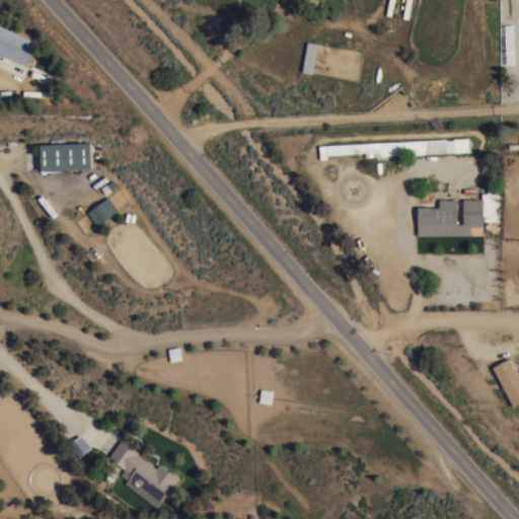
[(411,0),(408,18),(402,17),(404,0),(411,0)]
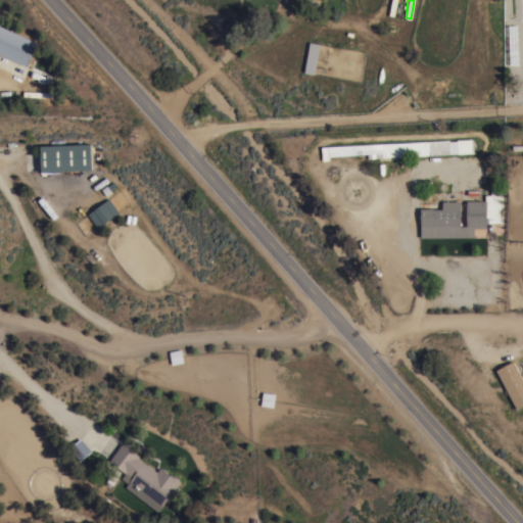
[(0,24),(38,42),(28,65),(0,52),(0,24)]
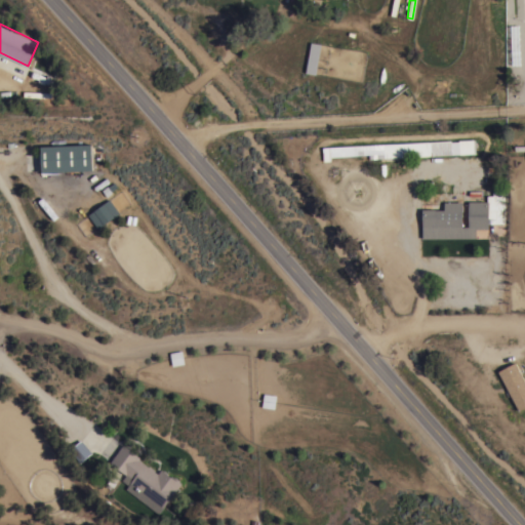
[(314,74),(319,44),(309,42),(304,73),(314,74)]
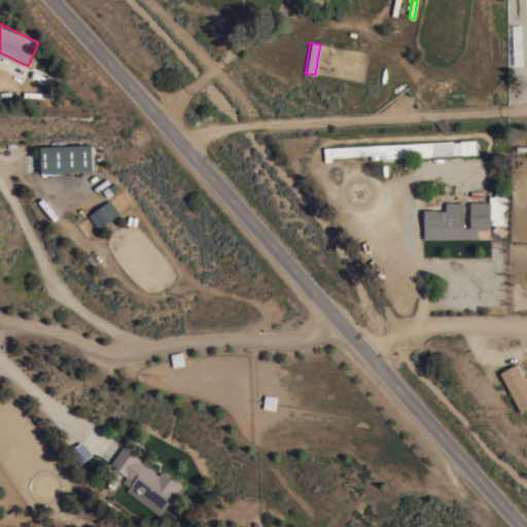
[(53,85),(30,75),(32,70),(55,80),(53,85)]
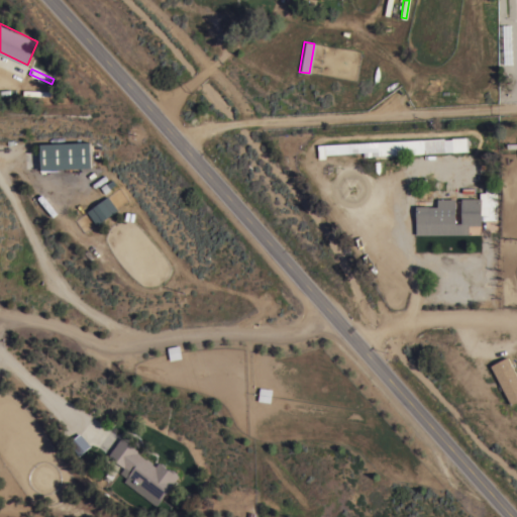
[(452,151),(451,138),(468,137),(469,151),(452,151)]
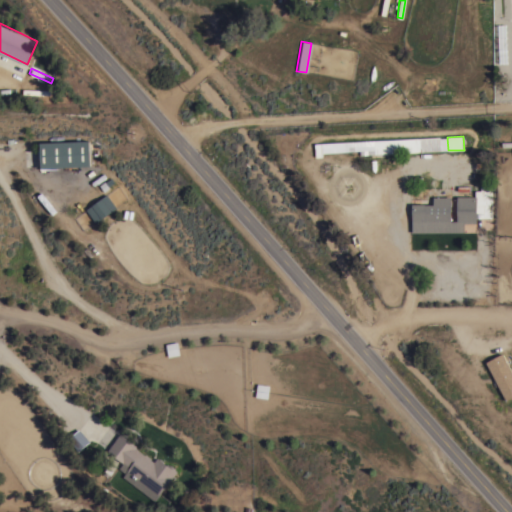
[(440,137),(441,151),(360,155),(359,151),(323,153),(323,157),(315,158),(314,144),(440,137)]
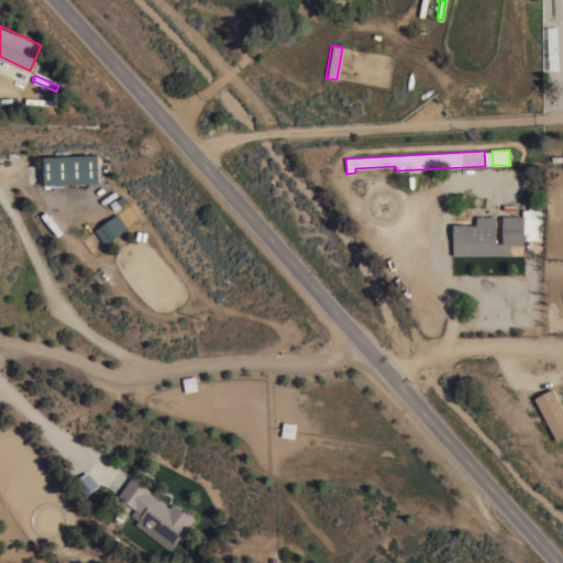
[(98,154),(99,181),(45,184),(44,156),(98,154)]
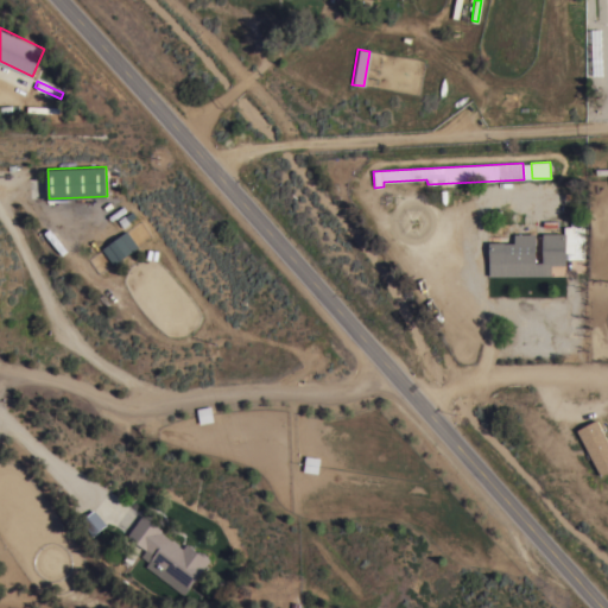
[(114,264),(102,248),(127,230),(138,246),(114,264)]
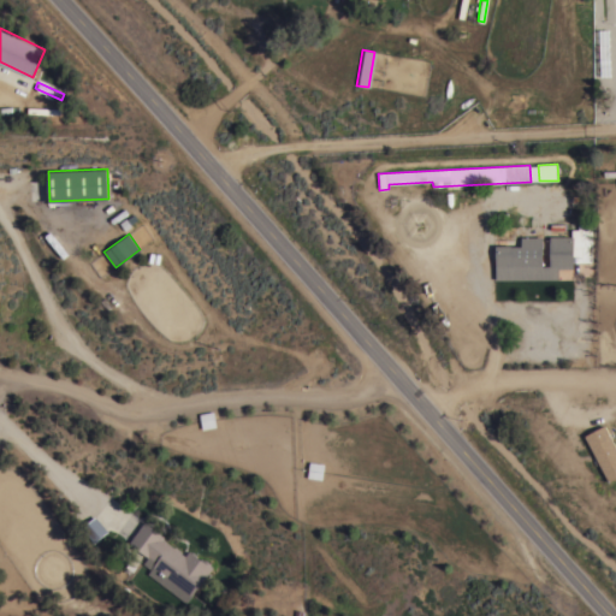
[(543,268),(508,268),(508,267),(496,267),(496,246),(511,246),(521,246),(521,236),(542,236),(543,268)]
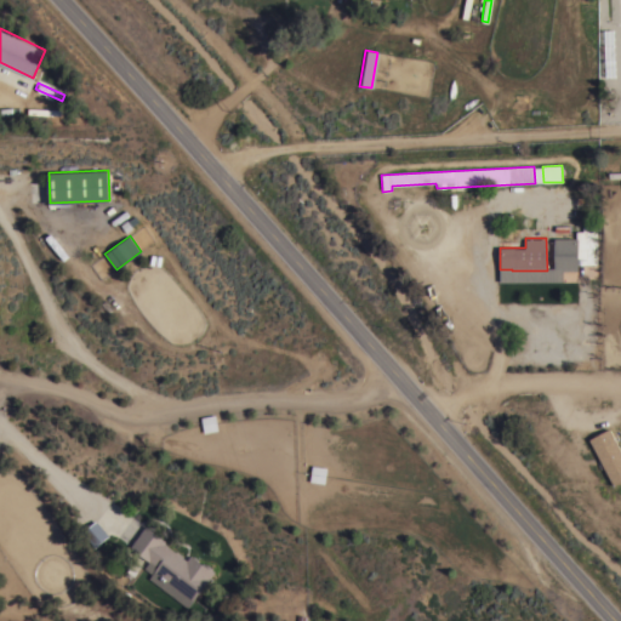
[(579,271),(554,271),(554,238),(577,238),(579,271)]
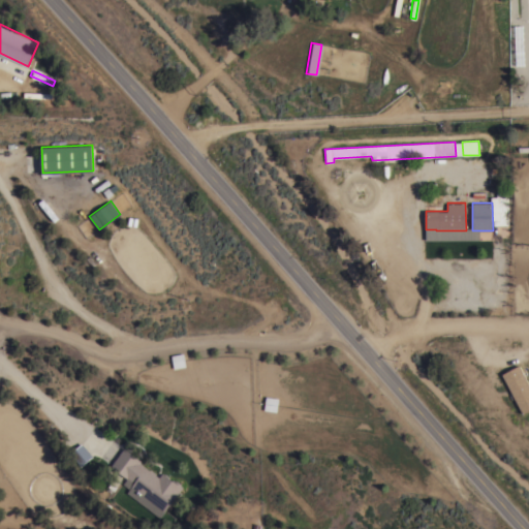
[(183,352),(186,366),(174,368),(170,355),(183,352)]
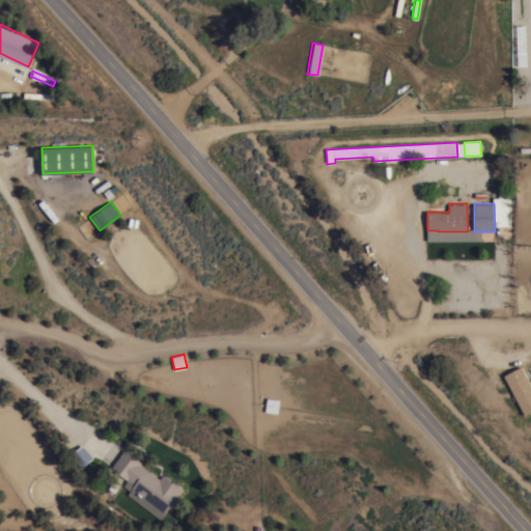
[(501,375),(522,416),(530,411),(530,390),(520,366),(501,375)]
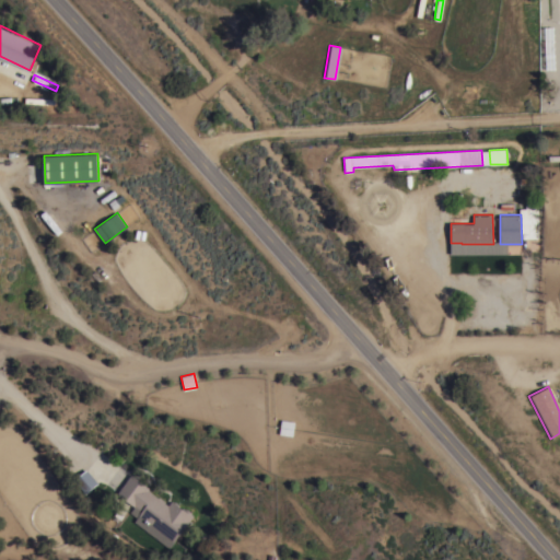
[(292,435),(279,433),(281,419),(295,421),(292,435)]
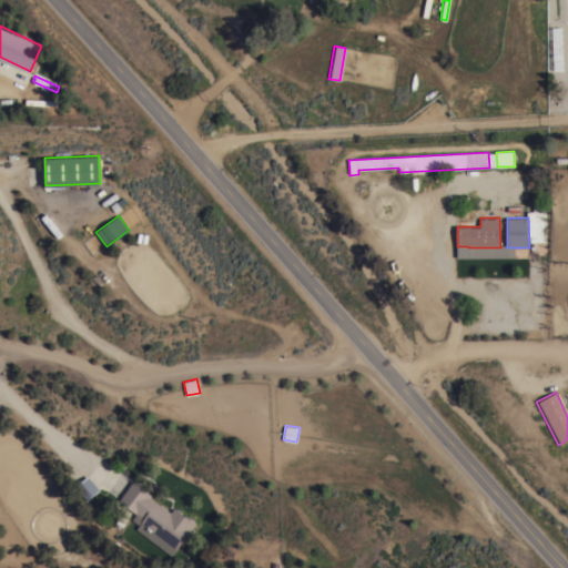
[(99,489),(87,500),(74,486),(88,475),(99,489)]
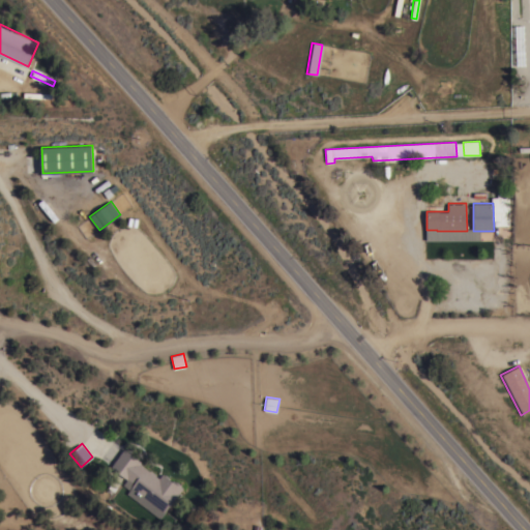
[(124,448),(142,461),(140,463),(149,470),(150,469),(156,473),(155,475),(158,477),(163,473),(175,482),(176,481),(183,488),(160,518),(126,493),(129,490),(123,484),(127,478),(111,466),(124,448)]
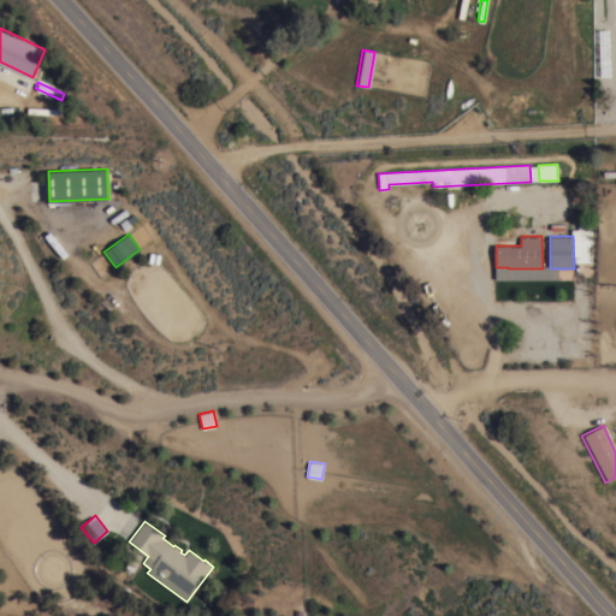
All buildings are outlined.
